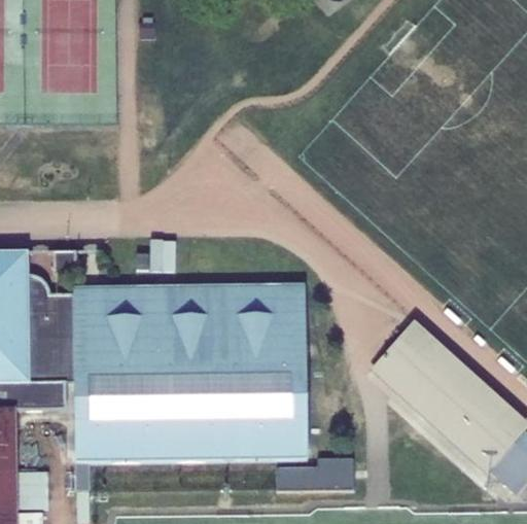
[(0,523),(16,523),(16,457),(16,411),(66,409),(66,381),(73,381),(75,463),(308,460),(306,290),(224,291),(216,288),(207,286),(198,285),(189,285),(185,284),(180,284),(172,285),(163,288),(152,291),(73,292),(50,292),(49,290),(47,287),(45,283),(41,279),(38,276),(33,273),(29,272),(29,250),(0,250),(0,523)]
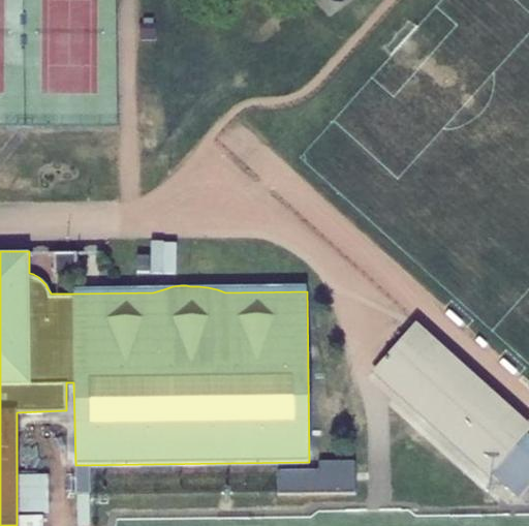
[(53,251),(54,274),(76,274),(76,251),(53,251)]
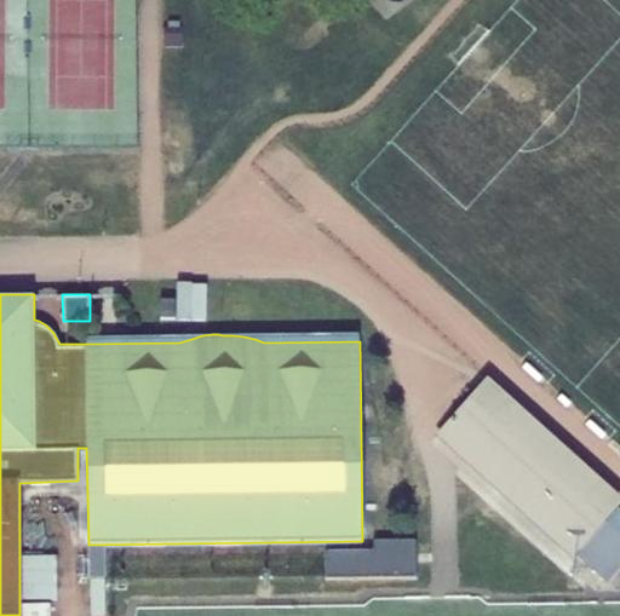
[(244,337),(254,339),(264,343),(360,341),(360,332),(218,334),(223,335),(233,335),(244,337)]
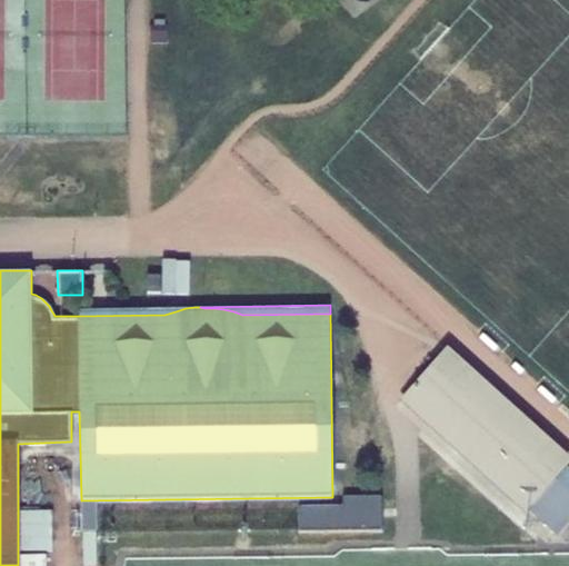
[(551,484),(560,474),(568,463),(568,453),(546,432),(449,344),(426,369),(547,480),(551,484)]
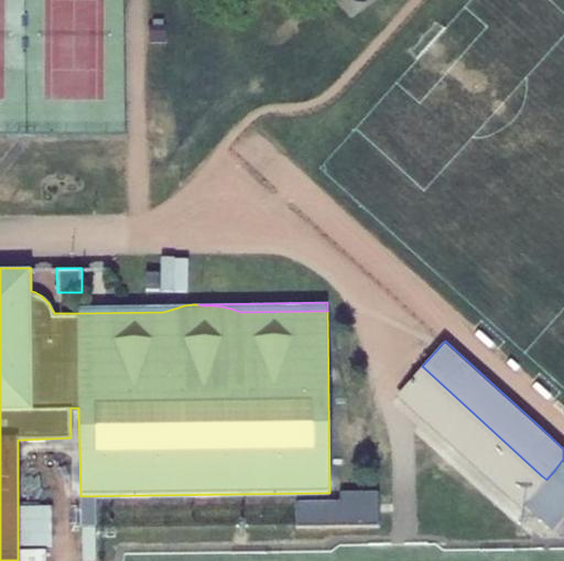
[(525,502),(542,484),(546,479),(542,476),(422,366),(397,392),(522,506),(525,502)]
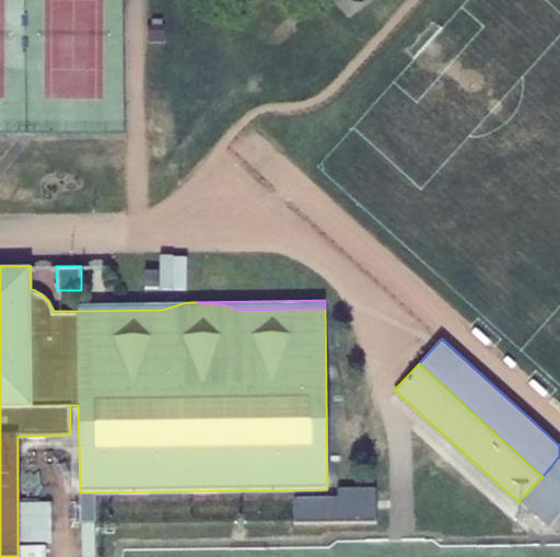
[(543,476),(538,480),(522,498),(538,514),(551,524),(559,514),(559,474),(551,466),(543,476)]
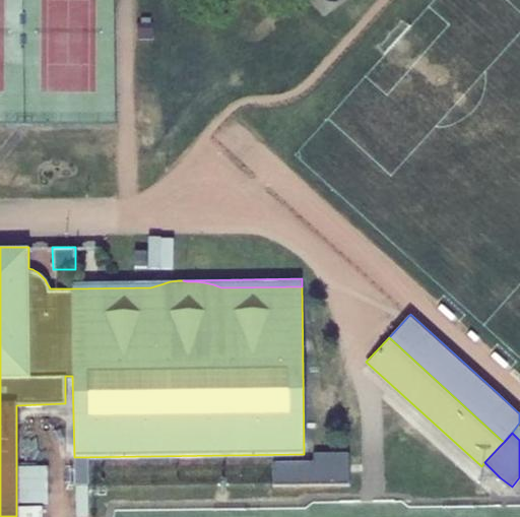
[(349,460),(274,461),(274,480),(350,479),(349,460)]
